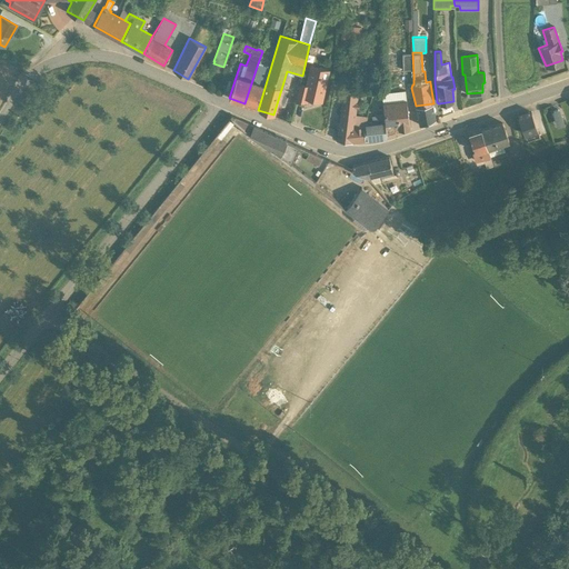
[(213,63),(209,78),(220,82),(226,68),(213,63)]
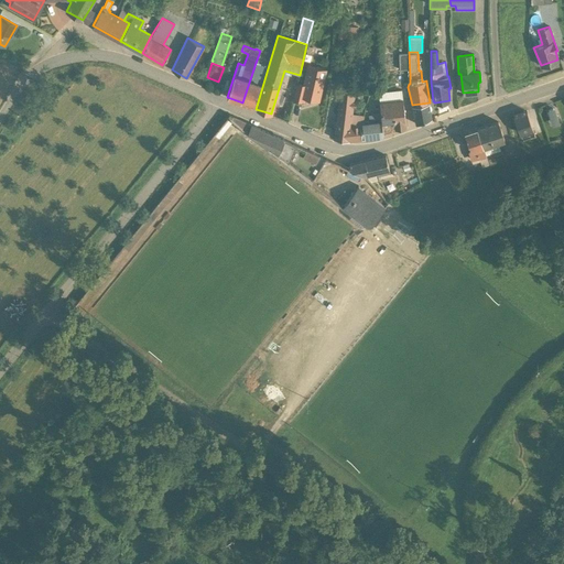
[(266,66),(256,63),(242,102),(255,106),(266,66)]
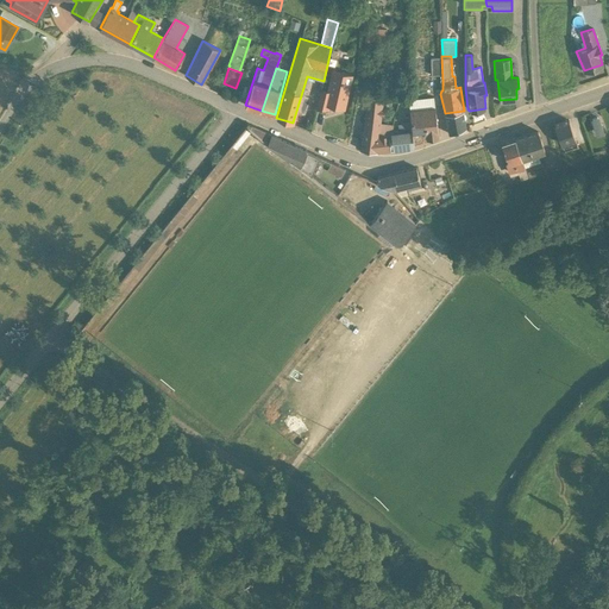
[(321,89),(316,107),(328,110),(330,106),(344,110),(352,75),(332,70),(326,90),(321,89)]
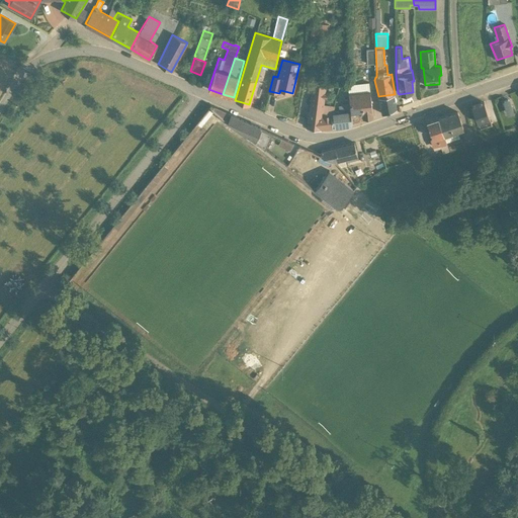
[(272,77),(267,76),(262,96),(260,108),(259,109),(264,111),(272,77)]
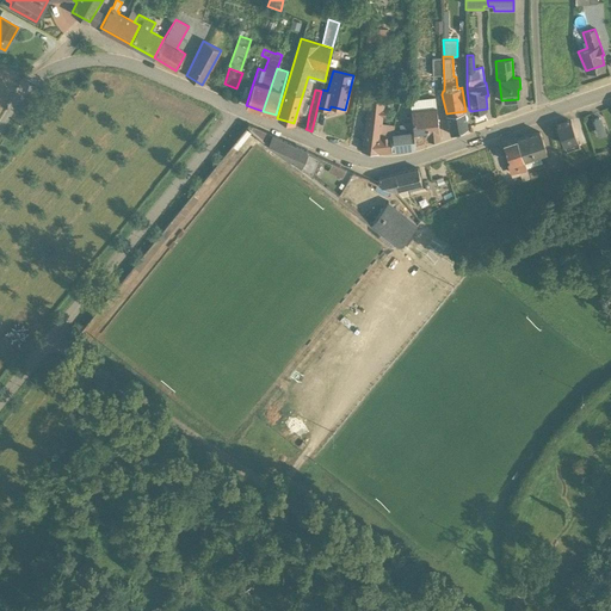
[(383,109),(384,98),(368,96),(362,150),(377,153),(392,152),(389,131),(394,130),(394,125),(382,123),(383,115),(384,115),(386,110),(383,109)]
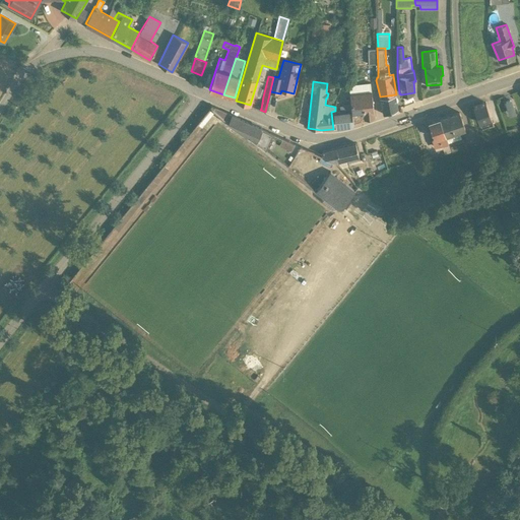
[(348,85),(349,94),(352,116),(364,115),(364,119),(374,118),(371,91),(370,82),(348,85)]
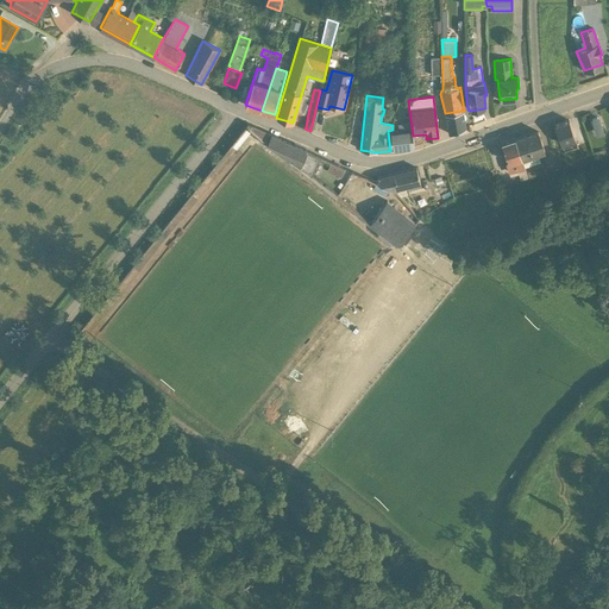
[(463,112),(445,113),(449,135),(466,127),(463,112)]
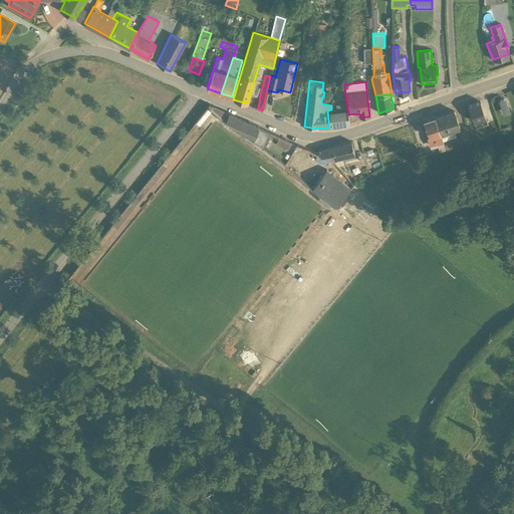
[(499,100),(503,114),(511,111),(506,97),(499,100)]
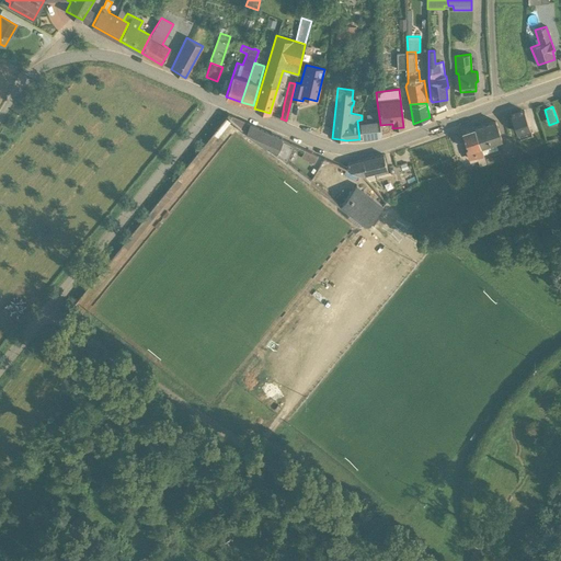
[(529,128),(524,111),(511,116),(517,134),(529,128)]
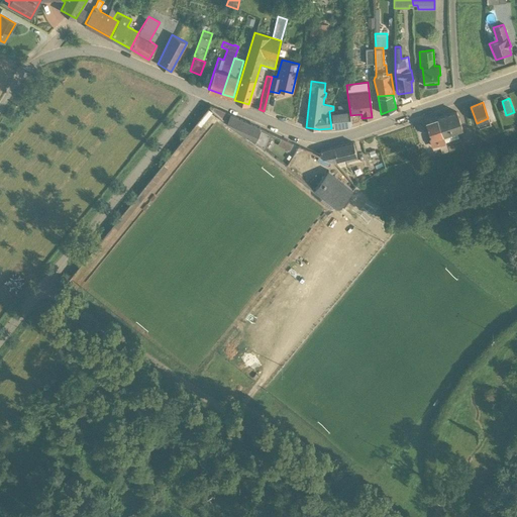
[(329,111),(331,128),(351,125),(348,104),(337,105),(337,110),(329,111)]
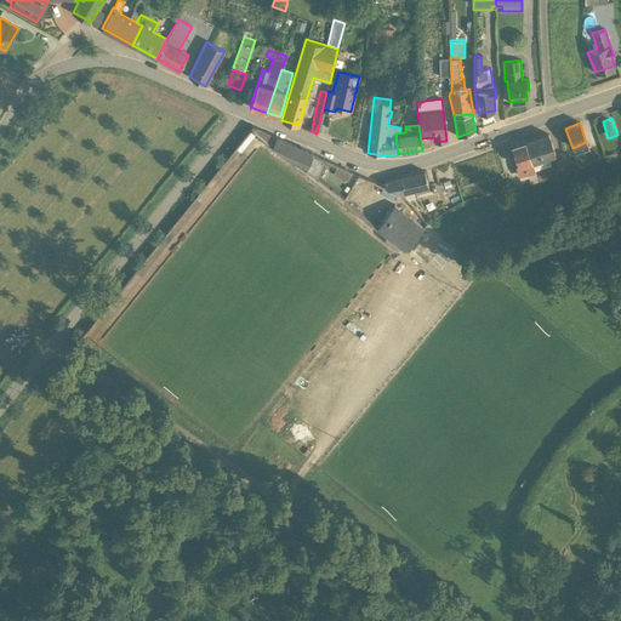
[(252,126),(235,148),(240,152),(256,134),(272,146),(275,137),(252,126)]
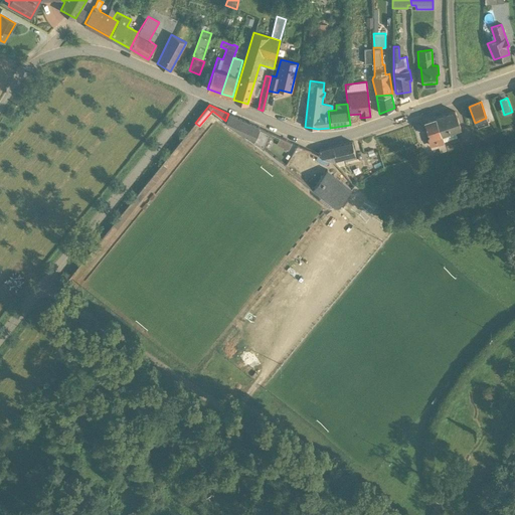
[(454,131),(461,129),(455,112),(436,118),(444,142),(456,138),(454,131)]
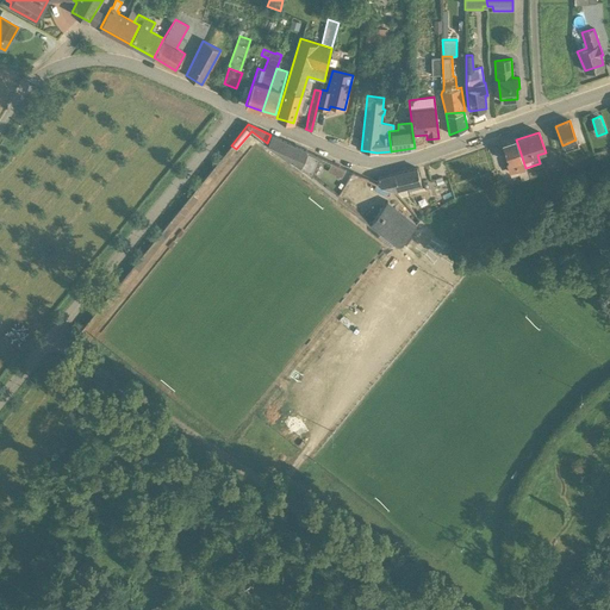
[(267,143),(311,176),(321,157),(271,135),(267,143)]
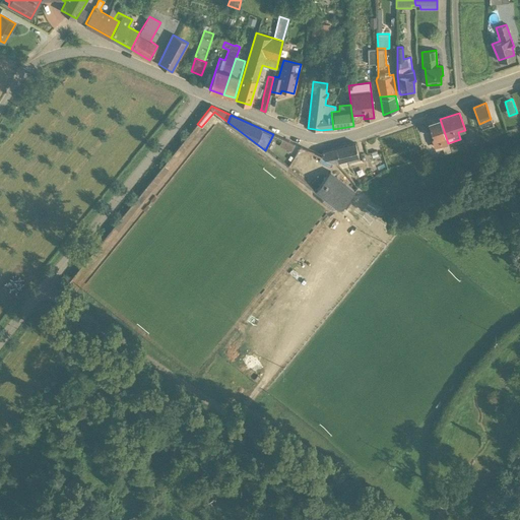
[(432,140),(434,148),(435,147),(436,150),(442,148),(444,155),(451,152),(448,143),(440,119),(428,123),(434,139),(432,140)]
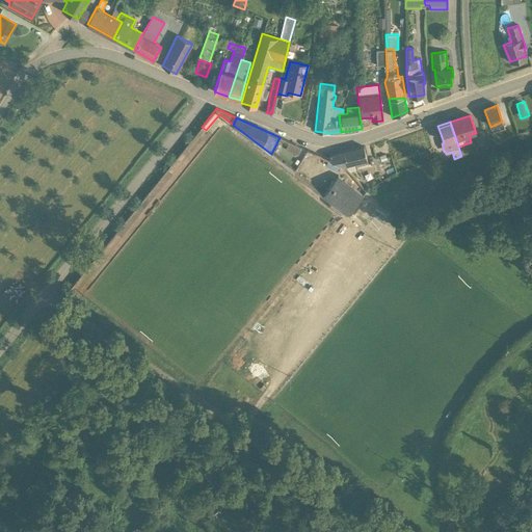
[(301,149),(289,142),(285,150),(297,156),(301,149)]
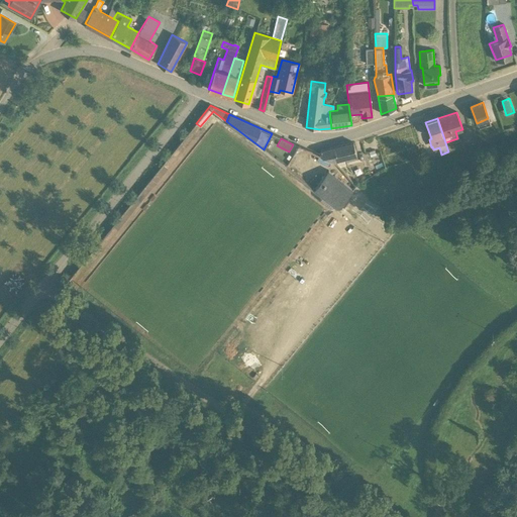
[(460,139),(446,143),(449,151),(462,147),(460,139)]
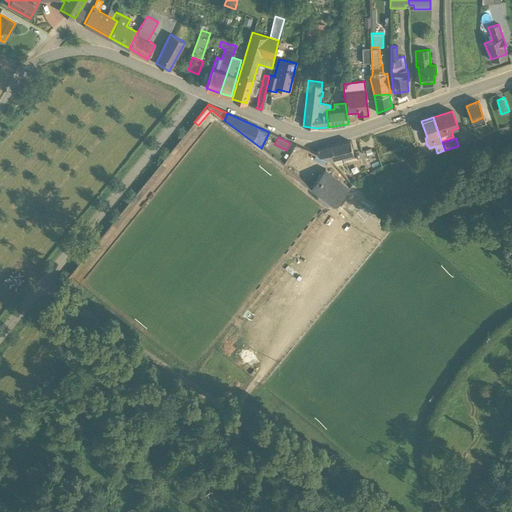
[(331,146),(316,150),(317,154),(331,160),(333,161),(337,165),(342,164),(340,158),(353,154),(350,142),(331,146)]
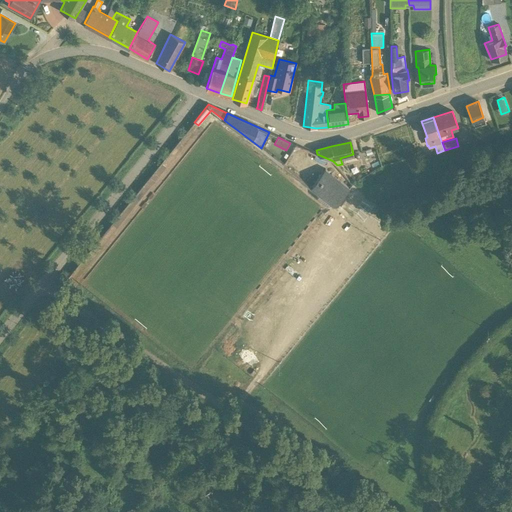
[(326,160),(316,155),(313,159),(324,165),(326,160)]
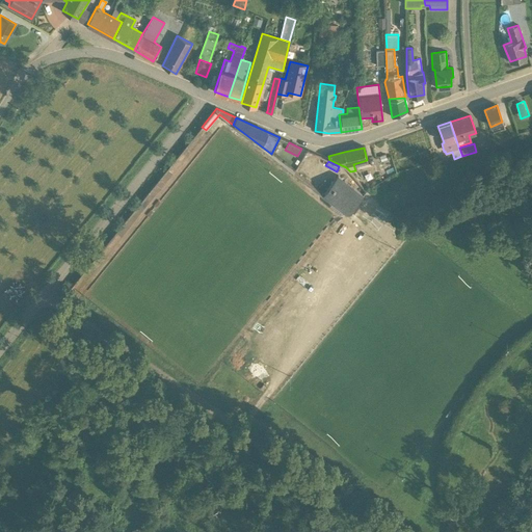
[(338,176),(322,195),(328,201),(329,205),(339,213),(344,212),(345,213),(349,213),(363,195),(338,176)]
